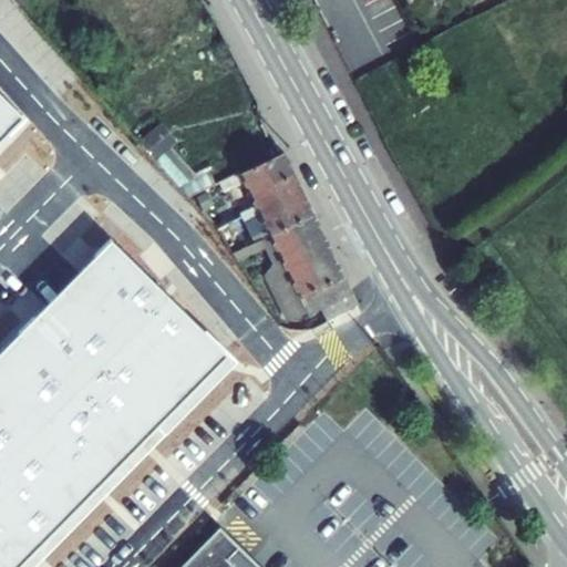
[(0,142),(23,119),(0,95),(0,142)]
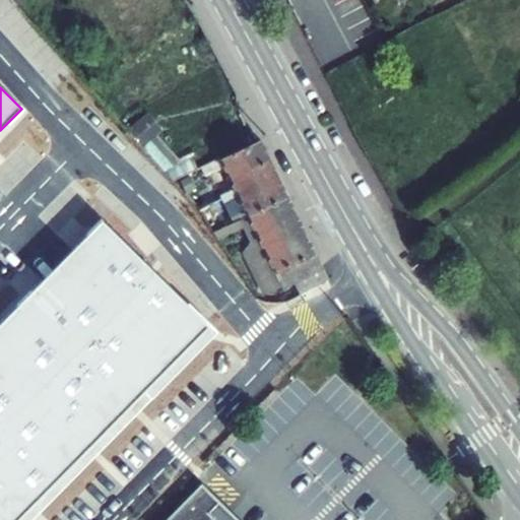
[(147,114),(129,130),(141,145),(160,130),(147,114)]
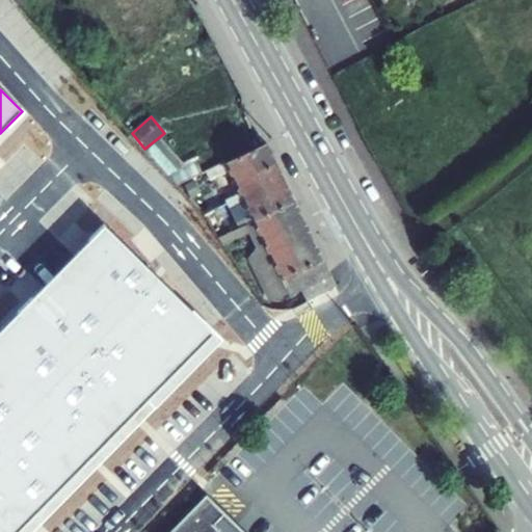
[(267,143),(225,163),(240,193),(227,201),(231,210),(265,193),(256,174),(276,163),(267,143)]
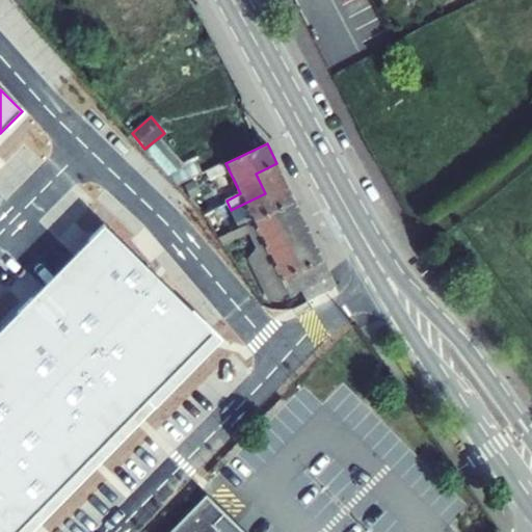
[(295,202),(276,163),(256,174),(265,193),(231,210),(239,228),(245,225),(254,221),(295,202)]
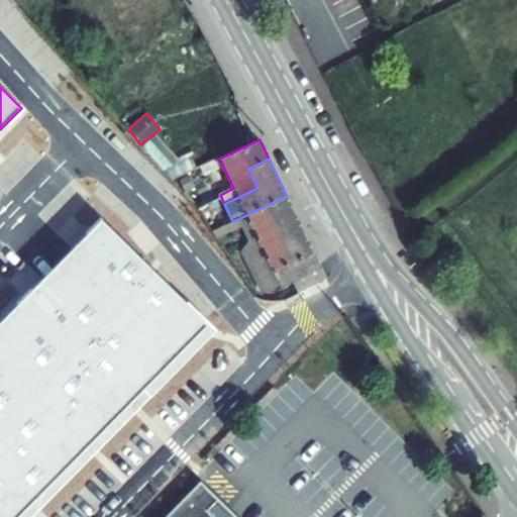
[(250,261),(267,292),(281,285),(282,287),(294,281),(299,292),(326,278),(317,260),(287,196),(246,215),(266,253),(250,261)]
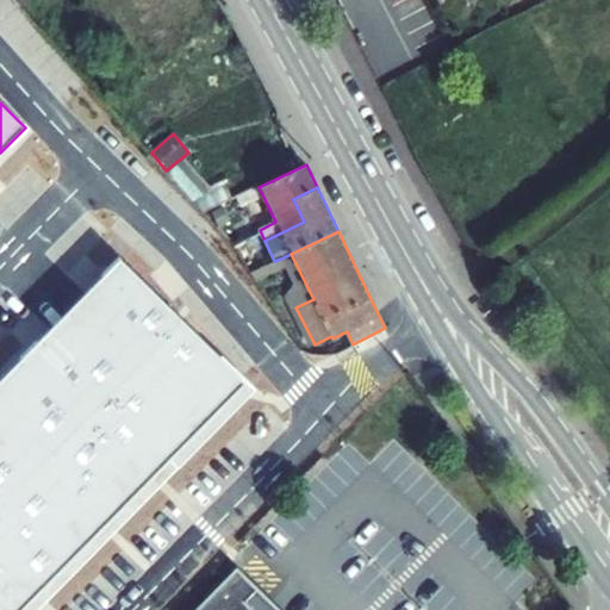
[(313,299),(291,254),(281,259),(293,282),(288,291),(296,307),(313,299)]
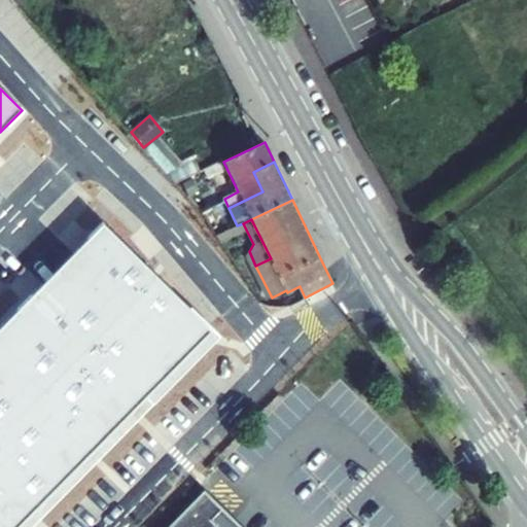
[(21,526),(213,331),(104,224),(0,330),(0,526),(21,526)]
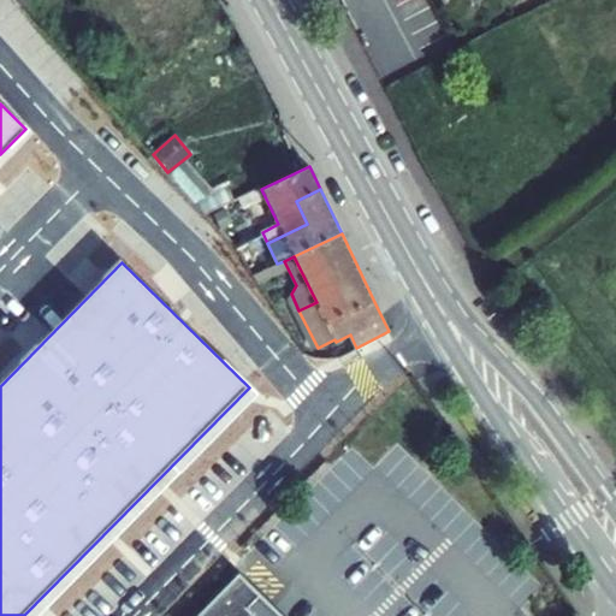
[(238,572),(195,615),(256,615),(247,606),(259,594),(260,593),(238,572)]
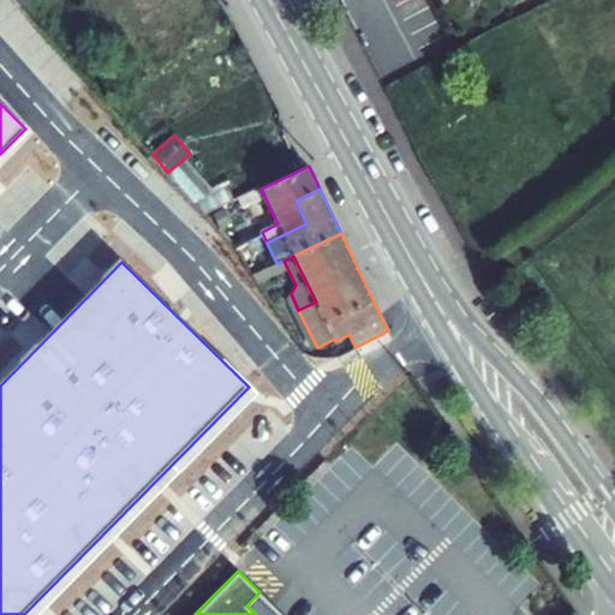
[(280,614),(258,593),(246,605),(256,614),(280,614)]
